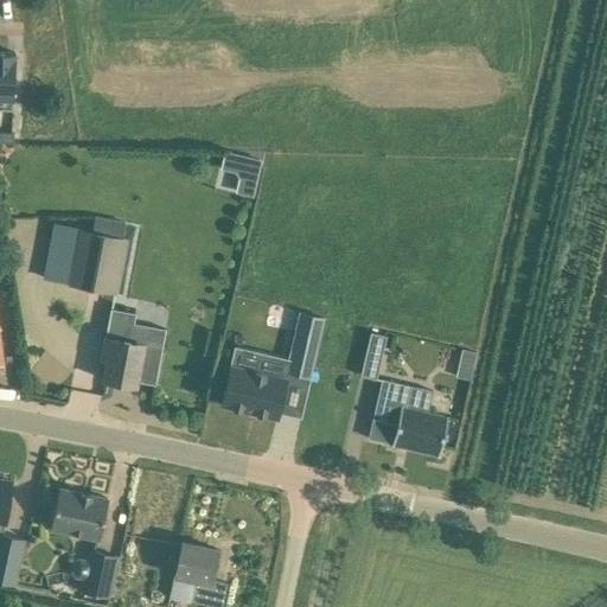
[(16,51),(0,50),(0,108),(13,109),(16,51)]
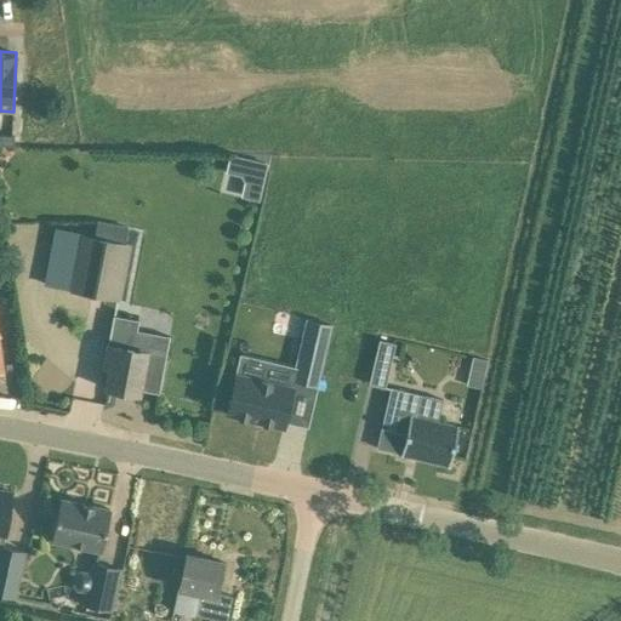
[(15,136),(0,135),(0,144),(13,146),(15,136)]
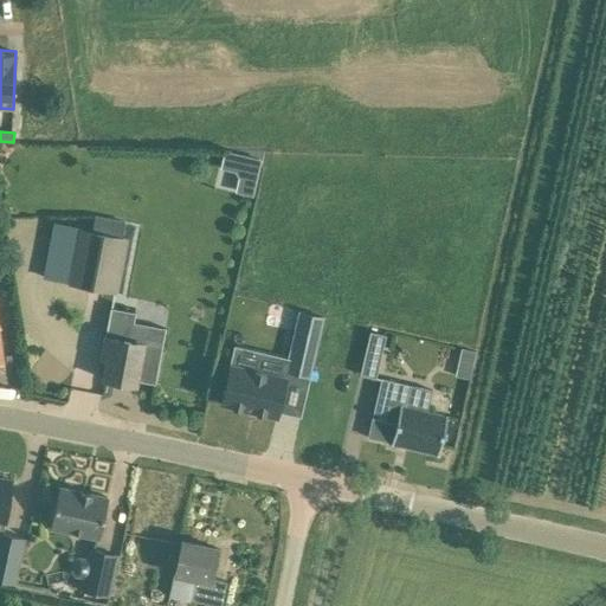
[(220,166),(240,171),(236,189),(252,194),(263,158),(225,148),(220,166)]
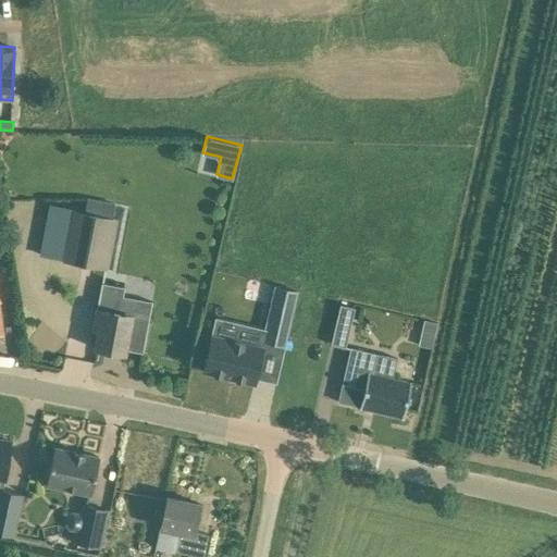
[(203,155),(202,171),(217,173),(218,156),(203,155)]
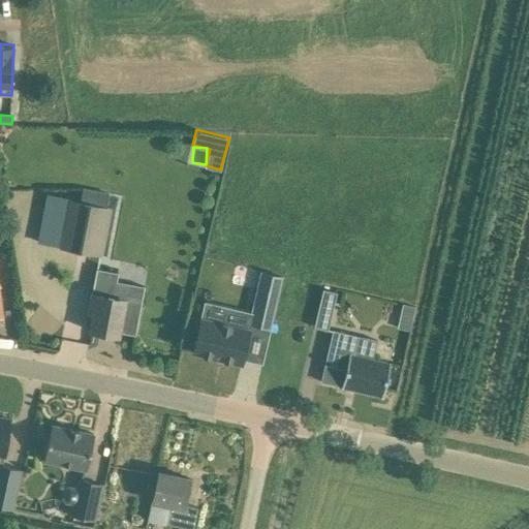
[(69,198),(60,248),(101,255),(111,207),(106,206),(80,200),(69,198)]
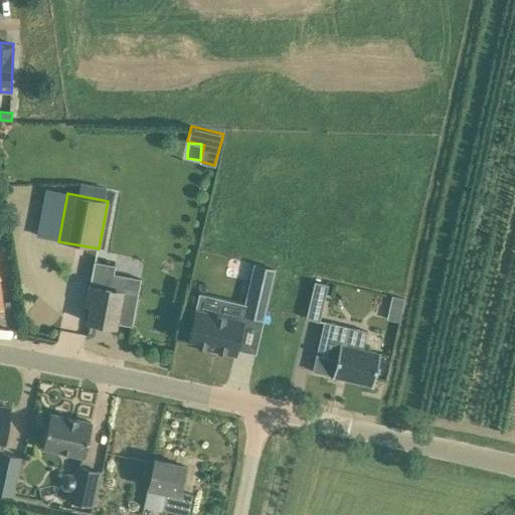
[(93,261),(86,304),(91,305),(88,322),(115,327),(116,323),(132,326),(138,295),(111,290),(113,274),(115,265),(93,261)]
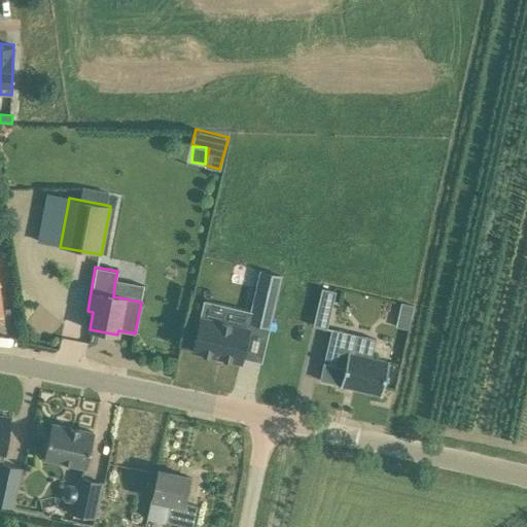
[(261,272),(249,320),(269,325),(280,276),(261,272)]
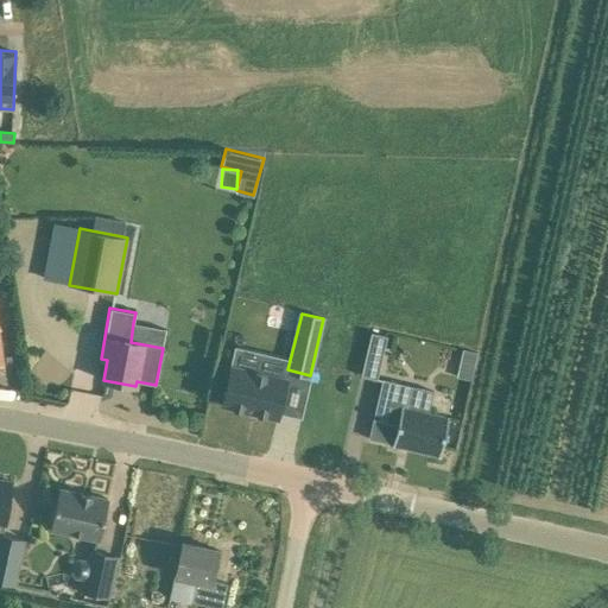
[(386,335),(371,331),(361,375),(377,379),(386,335)]
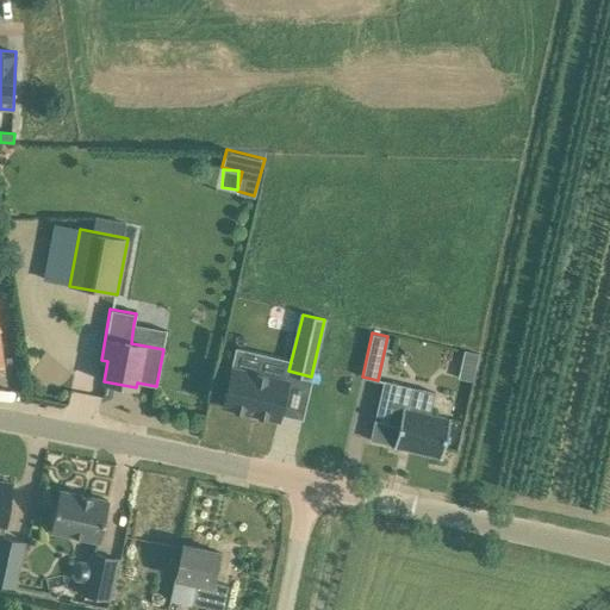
[(465,350),(461,363),(477,367),(479,354),(465,350)]
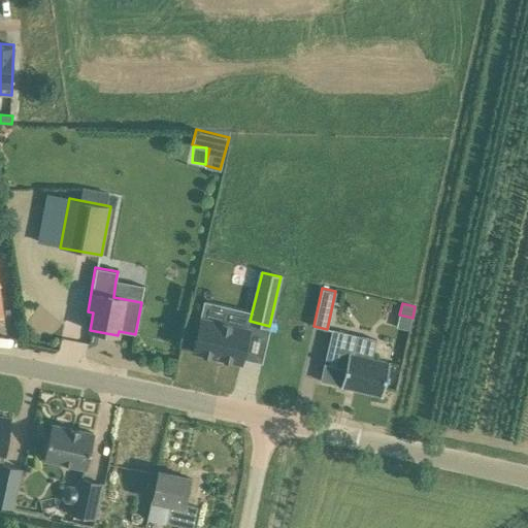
[(248,329),(201,319),(194,351),(239,361),(248,329)]
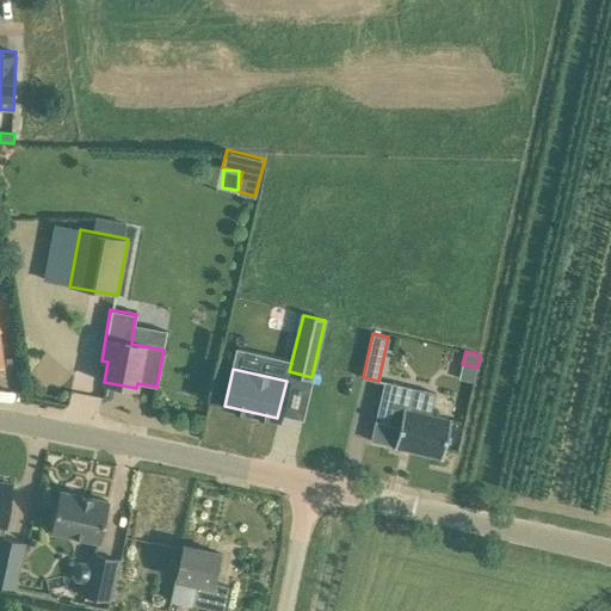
[(413,388),(384,381),(375,421),(399,427),(394,446),(442,457),(451,419),(408,409),(413,388)]
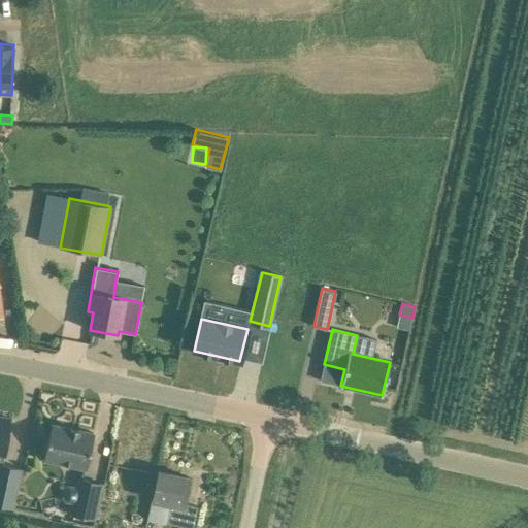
[(2,460),(4,454),(9,418),(0,416),(0,503),(14,507),(23,469),(1,464),(2,460)]
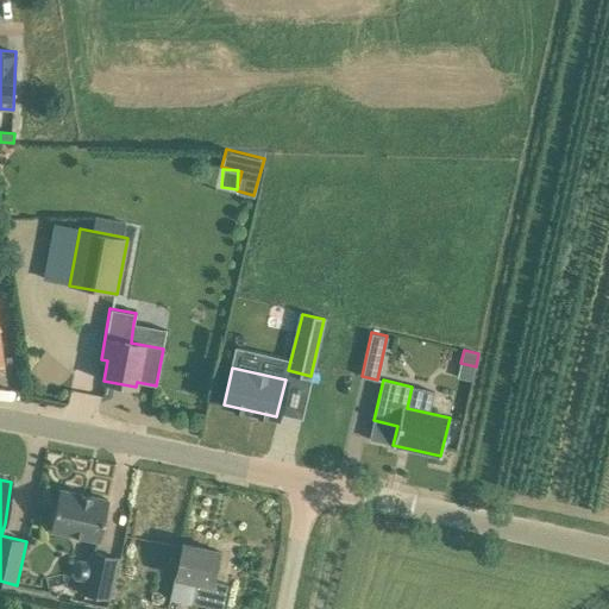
[(50,529),(99,540),(108,500),(60,489),(50,529)]
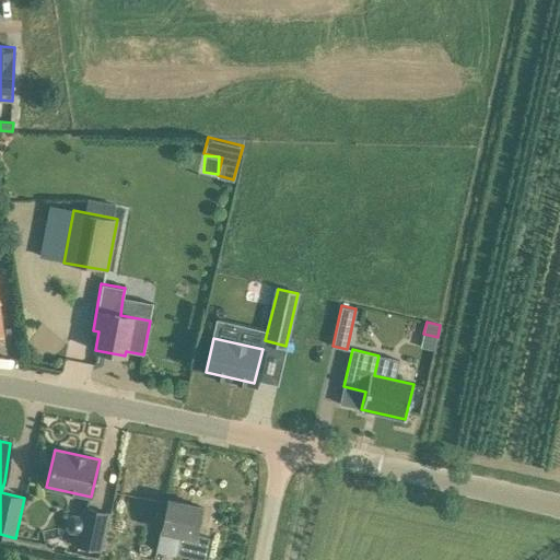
[(195,534),(201,505),(167,499),(163,520),(161,529),(162,529),(158,549),(176,553),(205,559),(209,537),(195,534)]
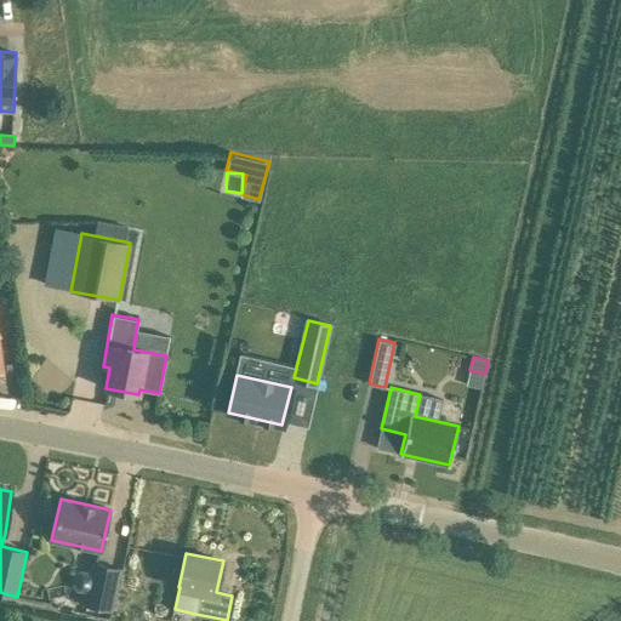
[(91,570),(87,588),(84,604),(110,610),(120,568),(93,562),(91,570)]
